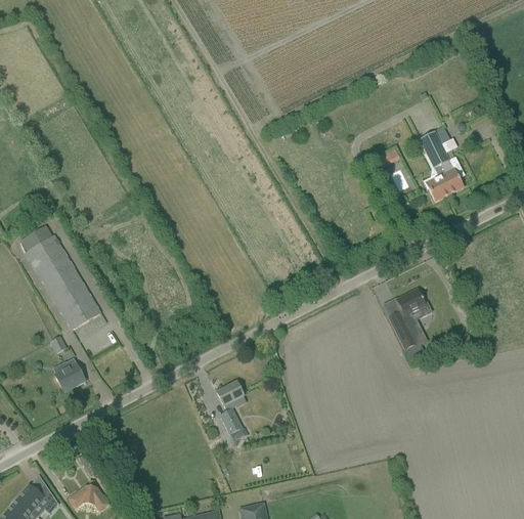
[(427,188),(427,187),(429,187),(435,200),(463,185),(453,167),(448,159),(449,158),(435,130),(419,137),(433,166),(435,166),(439,174),(432,178),(431,176),(423,180),(422,178),(421,179),(427,189),(427,188)]
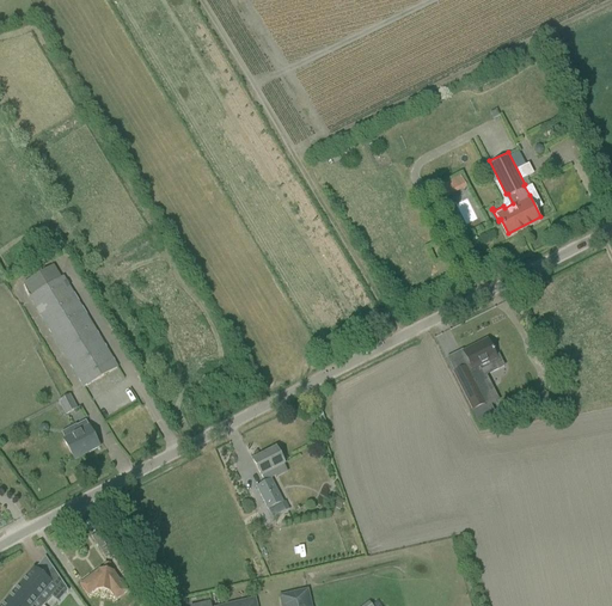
[(476,214),(466,191),(460,194),(457,187),(467,182),(463,171),(445,178),(463,220),(476,214)]
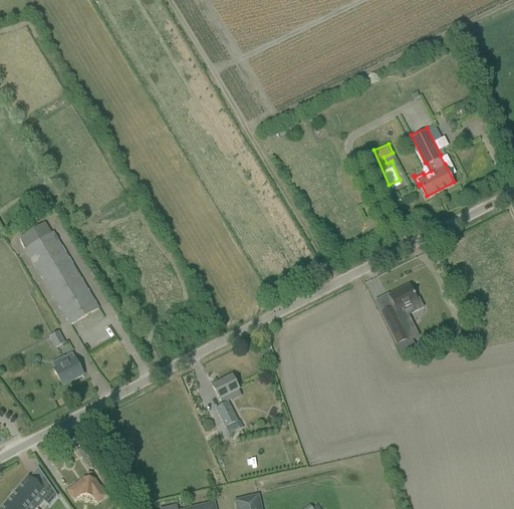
[(20,206),(19,207),(23,215),(25,214),(34,210),(30,201),(20,206)]
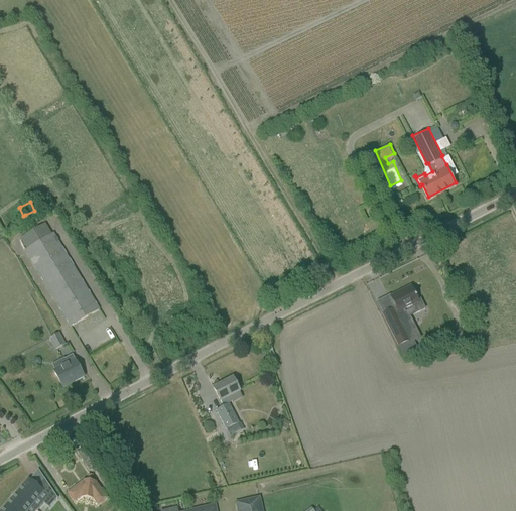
[(24,246),(71,323),(99,305),(53,229),(24,246)]
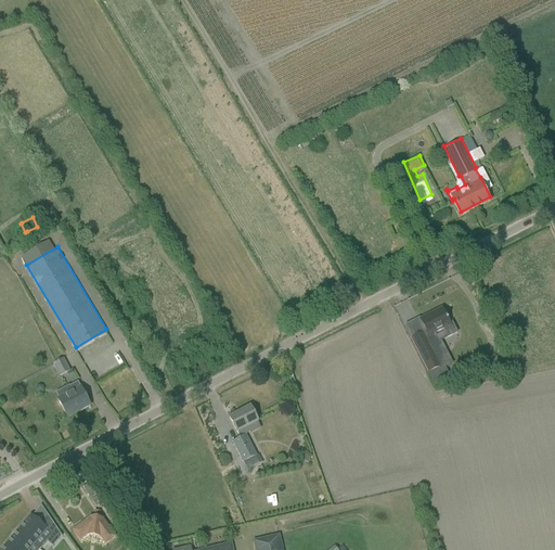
[(426,327),(411,333),(428,369),(439,363),(440,366),(450,360),(435,329),(442,324),(447,333),(456,328),(451,317),(449,318),(447,314),(448,314),(447,311),(446,311),(443,306),(430,312),(429,311),(421,316),(426,327)]
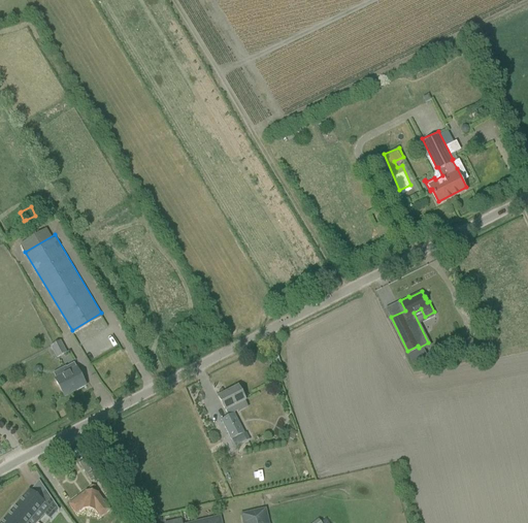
[(50,341),(57,354),(67,349),(60,336),(50,341)]
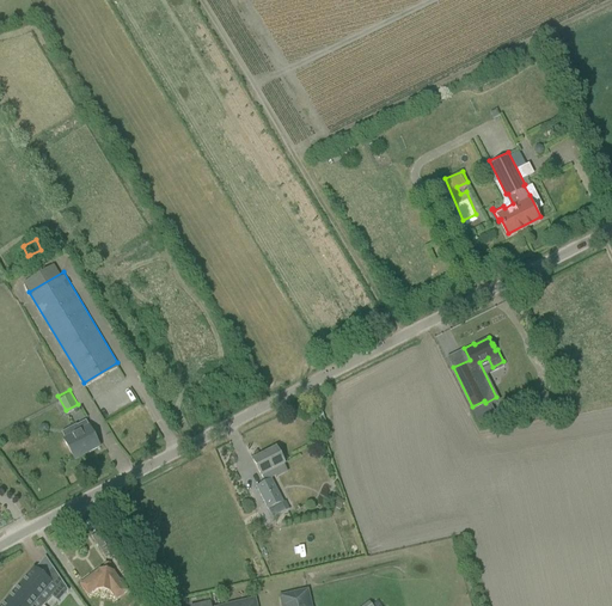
[(550,391),(543,401),(549,404),(556,396),(550,391)]
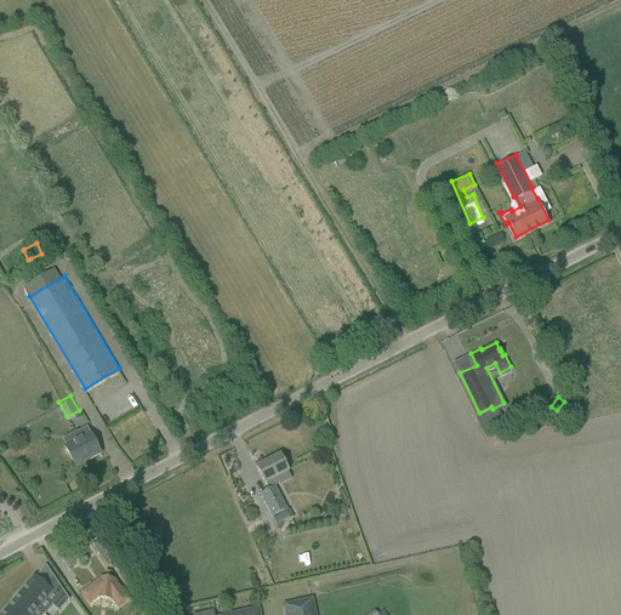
[(78,427),(63,434),(67,440),(64,442),(68,449),(74,460),(78,457),(89,451),(91,454),(101,449),(96,438),(90,428),(86,422),(78,427)]
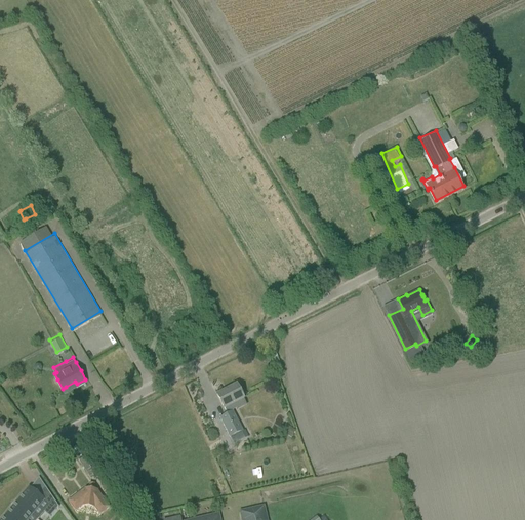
[(216,391),(221,400),(224,404),(244,394),(237,381),(216,391)]
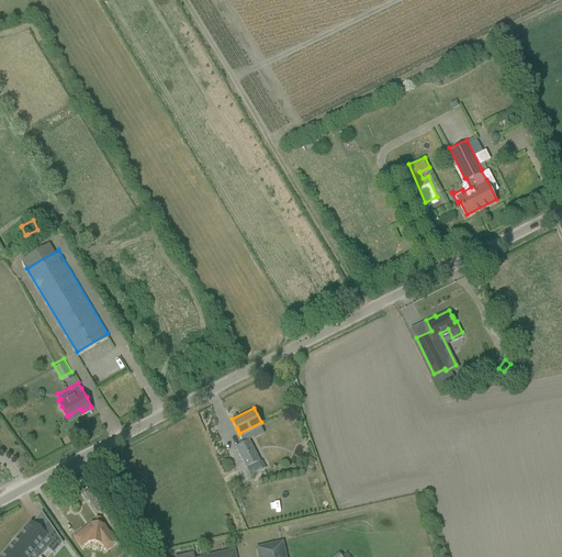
[(235,443),(246,465),(257,458),(259,458),(248,436),(235,443)]
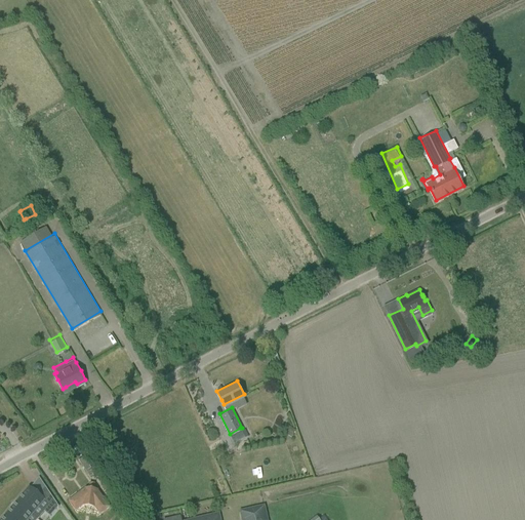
[(290,424),(285,431),(290,434),(295,427),(290,424)]
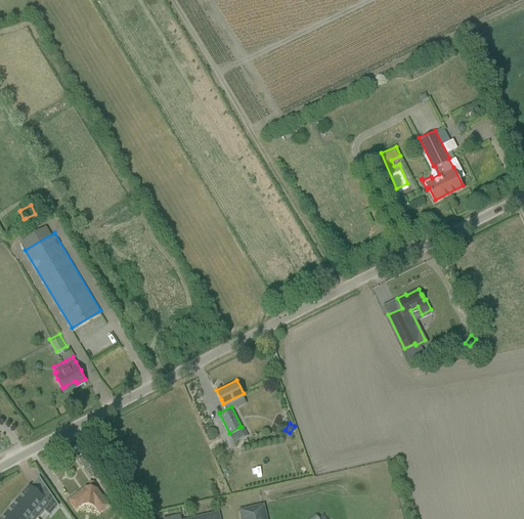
[(239,427),(229,433),(233,439),(244,434),(239,427)]
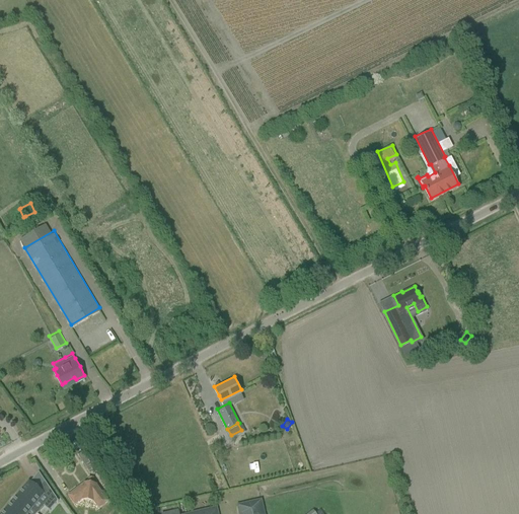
[(82,449),(77,452),(84,462),(89,459),(82,449)]
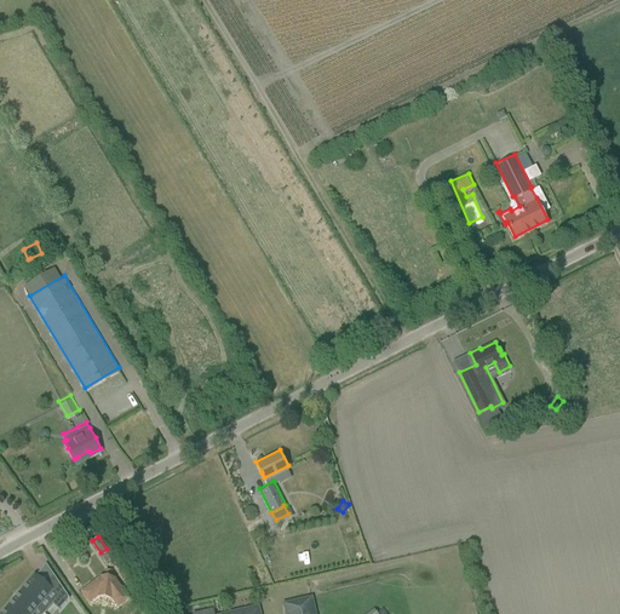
[(21,585),(19,587),(38,602),(36,603),(44,609),(46,607),(52,600),(63,586),(53,571),(52,572),(53,572),(46,580),(35,572),(34,571),(35,569),(34,569),(28,578),(22,585),(21,585)]
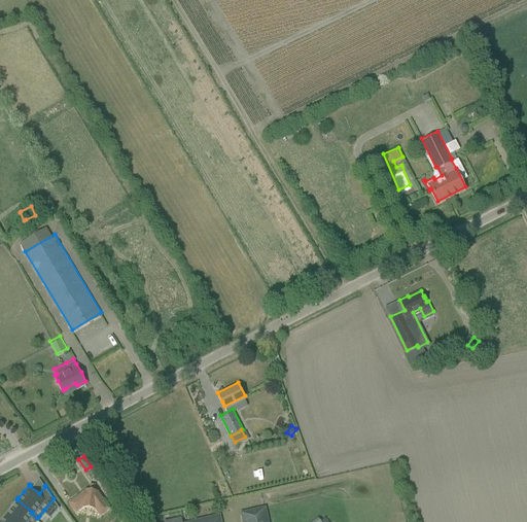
[(95,507),(100,514),(110,506),(98,489),(84,486),(84,487),(67,499),(75,510),(82,505),(95,507)]
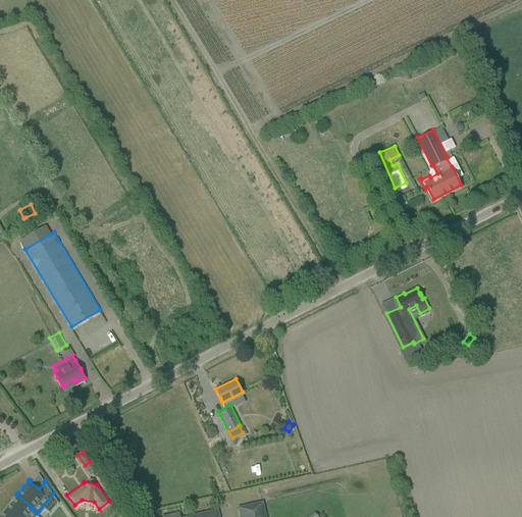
[(7,505),(4,508),(14,516),(27,516),(24,515),(31,508),(32,507),(16,495),(14,497),(12,499),(13,499),(7,506),(7,505)]
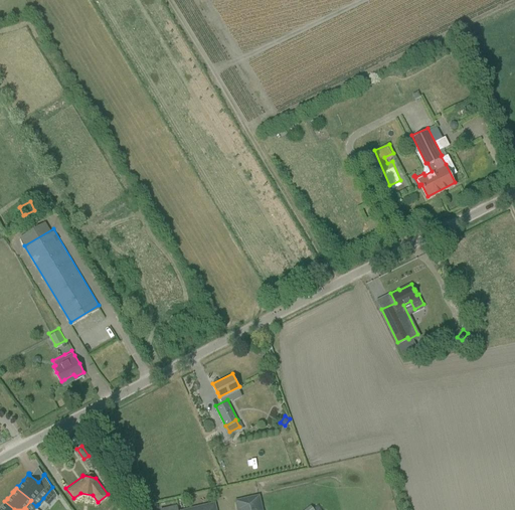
[(263,509),(259,492),(235,498),(237,509),(263,509)]
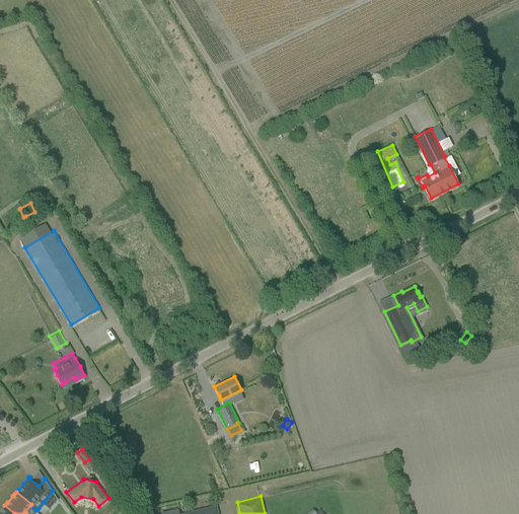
[(218,513),(216,504),(193,509),(194,510),(173,513),(218,513)]
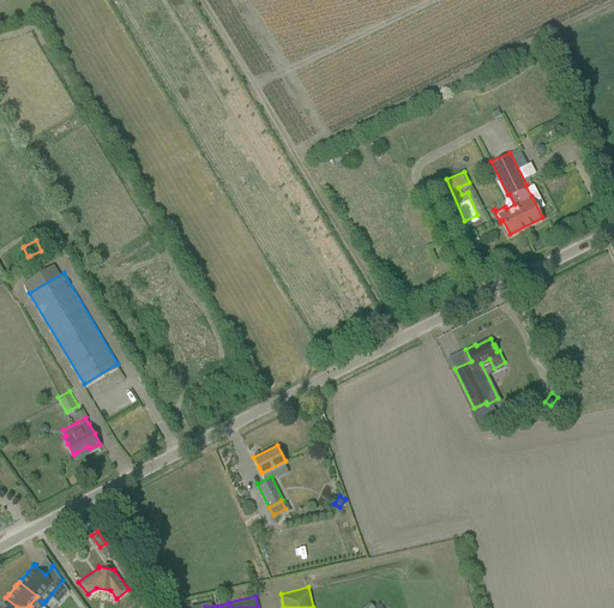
[(0,607),(17,607),(5,597),(4,600),(0,605),(0,607)]
